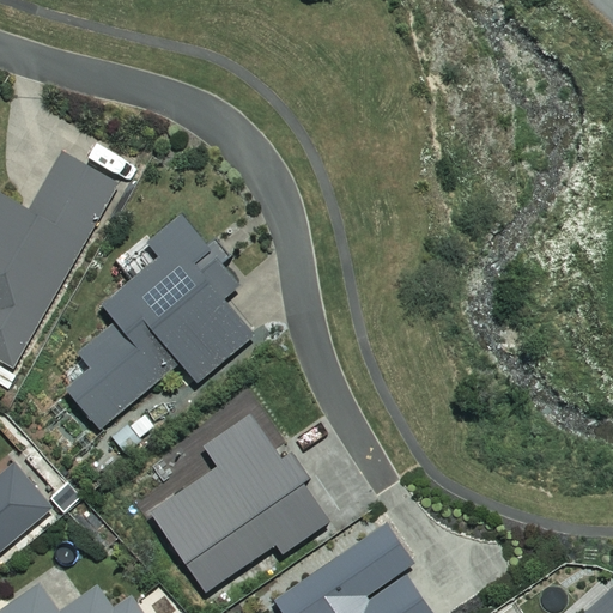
[(123,189),(68,158),(36,216),(5,198),(0,204),(0,362),(18,372),(123,189)]
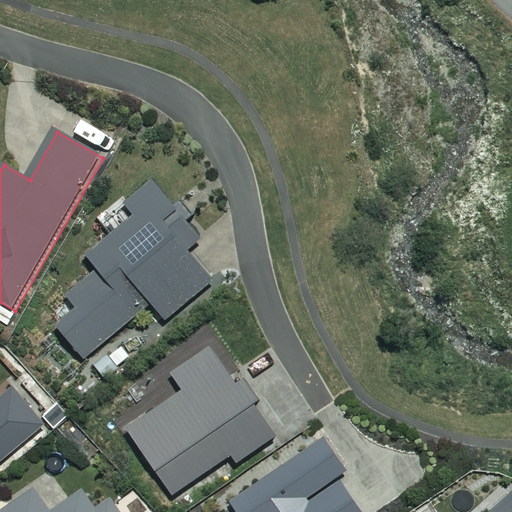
[(189,220),(160,183),(130,208),(141,221),(93,260),(103,273),(72,299),(83,313),(62,330),(88,362),(157,307),(169,323),(217,285),(192,254),(207,242),(189,220)]
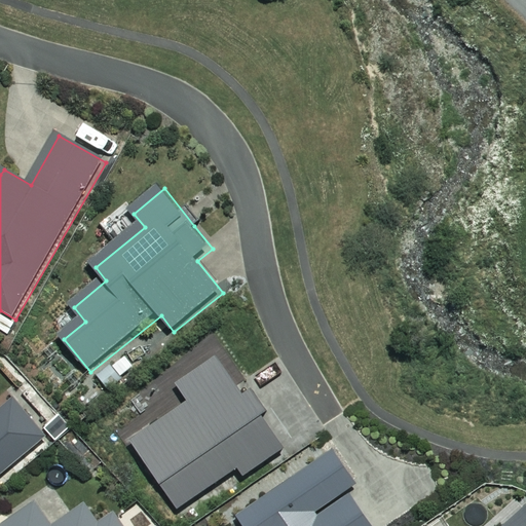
[(129,437),(176,506),(237,464),(243,473),(284,446),(260,412),(267,408),(251,384),(242,389),(218,352),(175,381),(187,399),(129,437)]
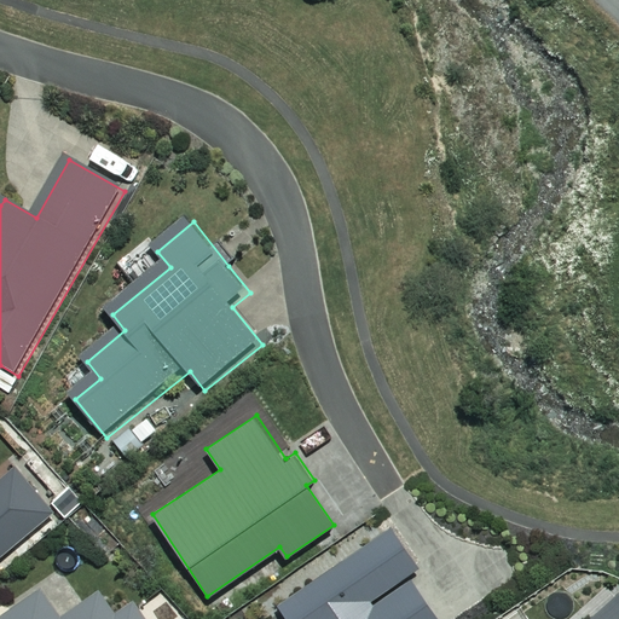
[(0,490),(0,555),(4,553),(7,559),(56,514),(19,473),(0,490)]
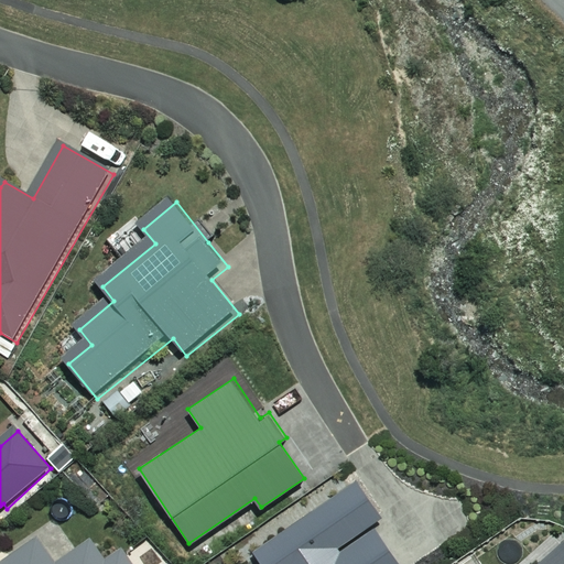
[(400,563),(375,525),(339,549),(337,545),(380,517),(356,480),(253,548),(263,563),(400,563)]
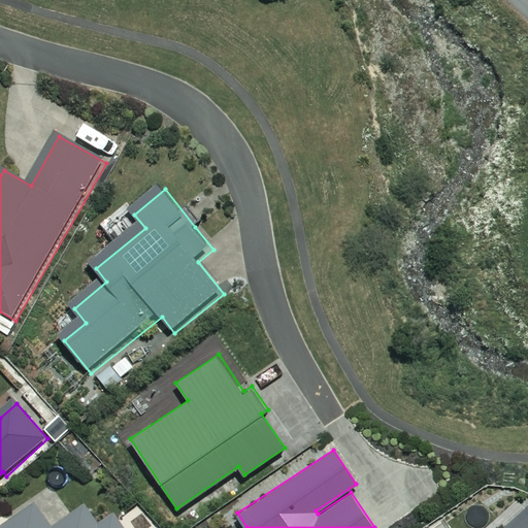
[(527,527),(527,504),(499,527),(527,527)]
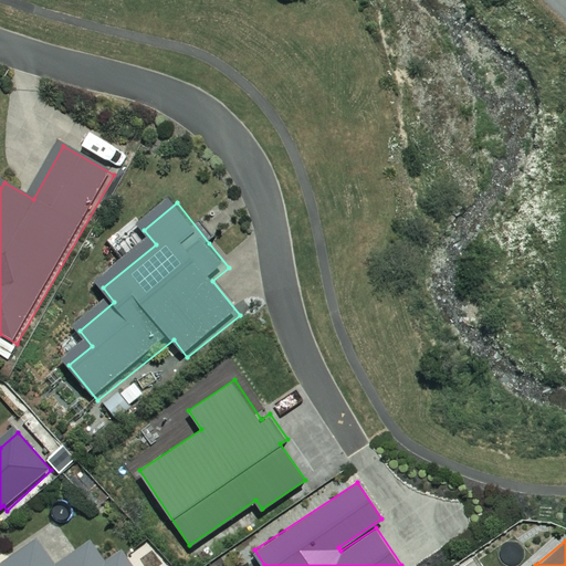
[(67,565),(58,565),(43,545),(11,565),(138,565),(132,555),(115,565),(107,565),(95,548),(67,565)]
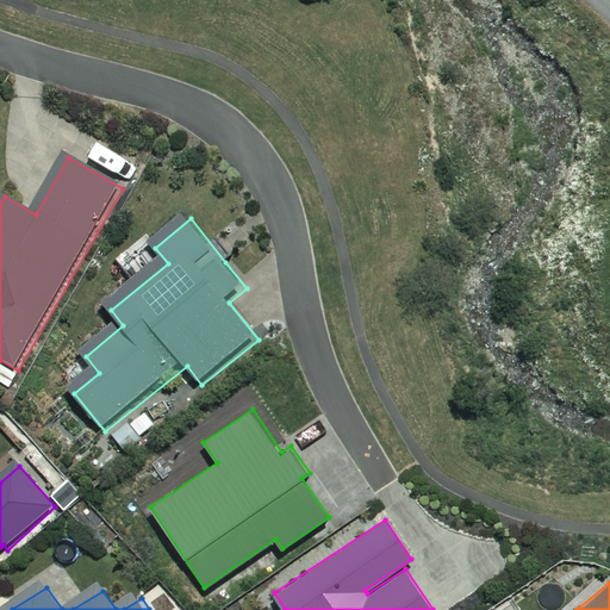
All buildings are outlined.
